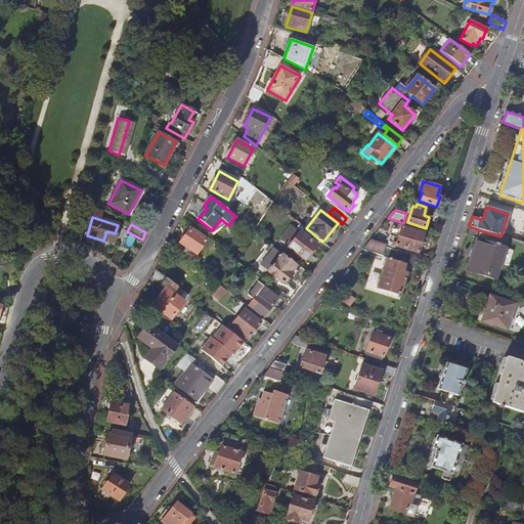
[(402,225),(399,224),(398,227),(394,225),(392,231),(399,234),(398,237),(391,234),(389,241),(392,243),(391,246),(395,248),(396,246),(418,253),(424,233),(402,226),(402,225)]
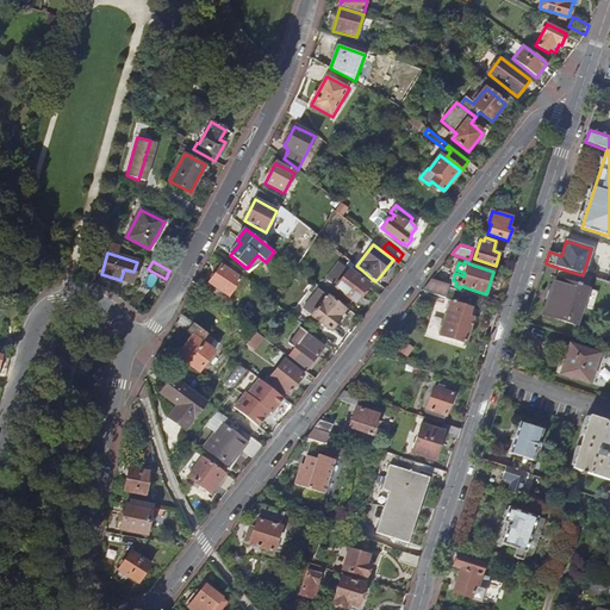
[(355,303),(373,280),(361,269),(356,275),(342,265),(335,272),(343,278),(336,286),(347,296),(344,298),(350,302),(352,300),(355,303)]
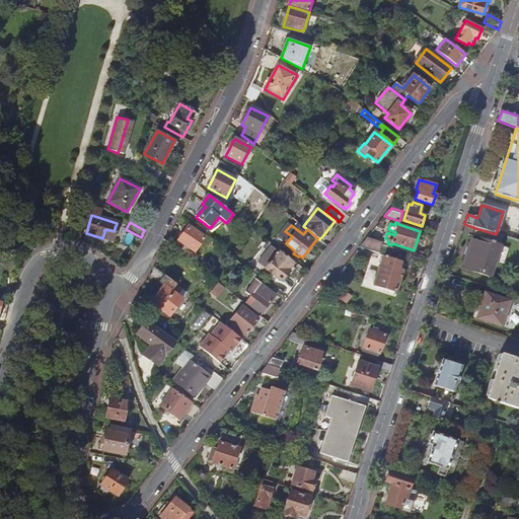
[(178,240),(194,251),(204,237),(189,226),(178,240)]
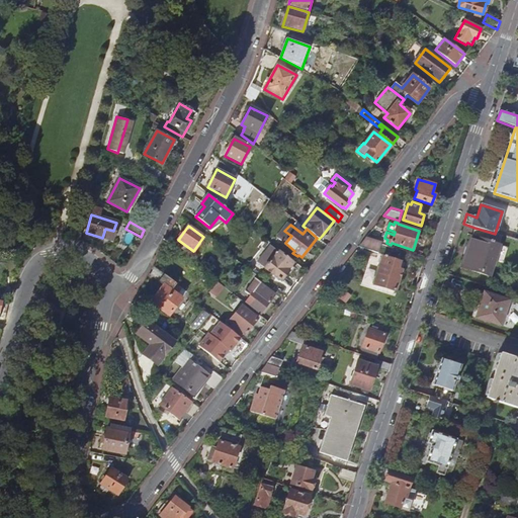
[(499,246),(502,236),(495,234),(475,228),(461,267),(490,277),(500,247),(499,246)]
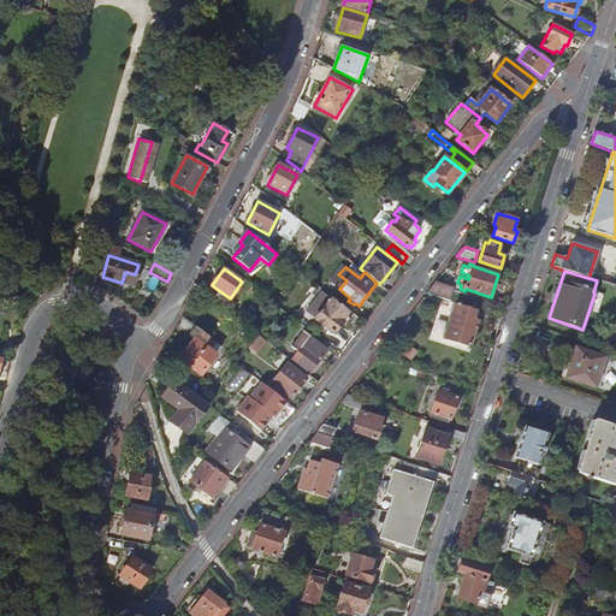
[(450,301),(454,291),(455,288),(436,282),(427,294),(450,301)]
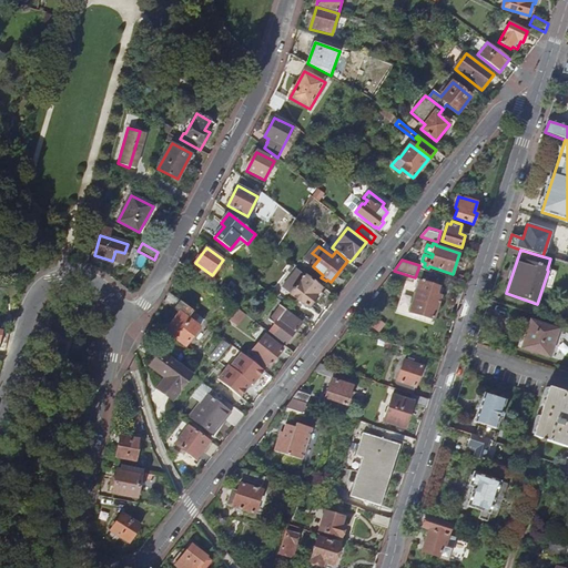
[(283,287),(308,307),(314,300),(316,301),(321,296),(318,294),(323,290),(297,270),(283,287)]
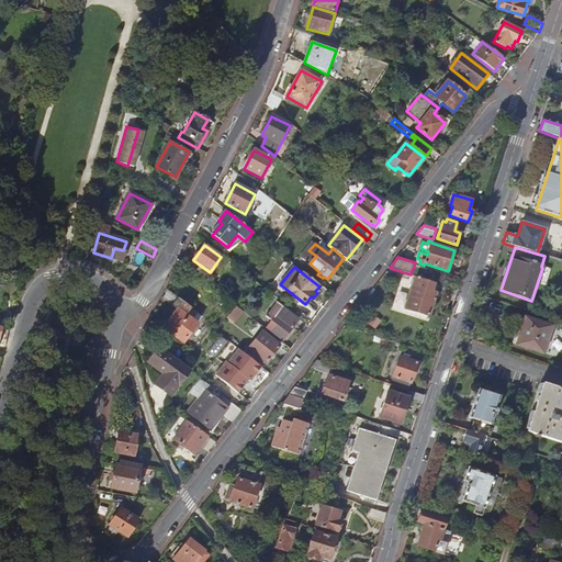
[(435,284),(416,279),(406,310),(429,316),(437,293),(433,292),(435,284)]
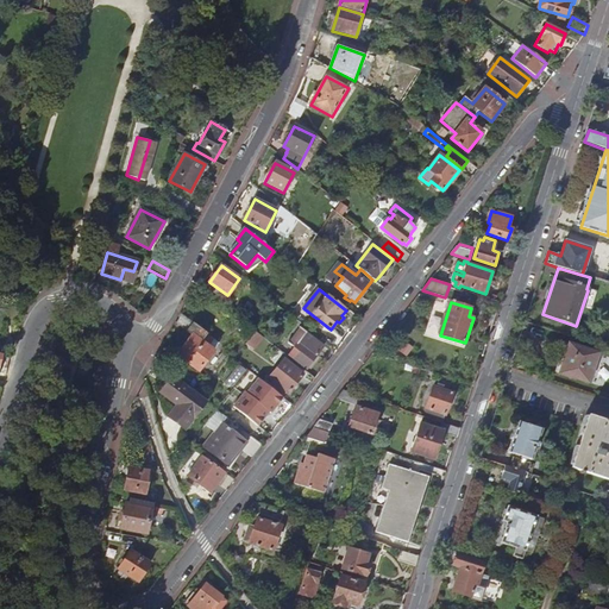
[(194,324),(188,331),(193,334),(175,358),(184,365),(187,362),(198,370),(213,351),(202,343),(208,336),(194,324)]
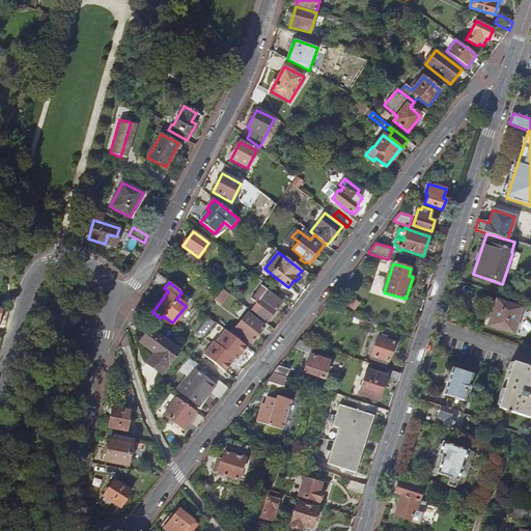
[(268,322),(277,309),(269,302),(274,295),(262,286),(252,299),(256,303),(252,309),(268,322)]
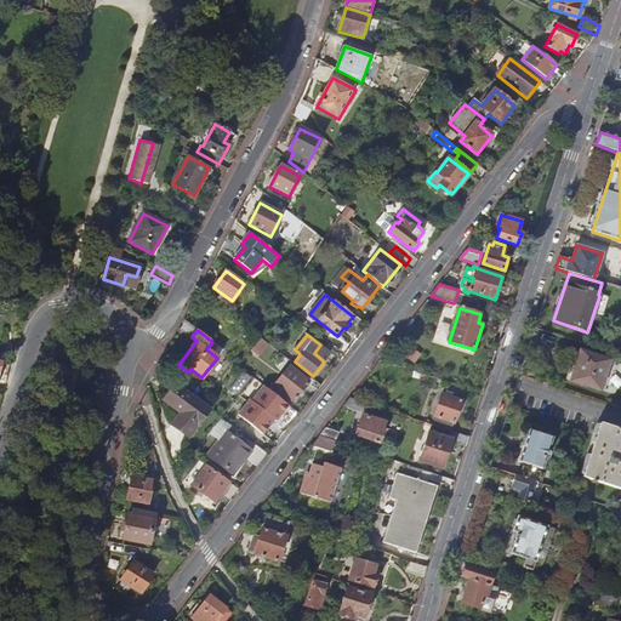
[(330,353),(320,345),(314,353),(324,362),(330,353)]
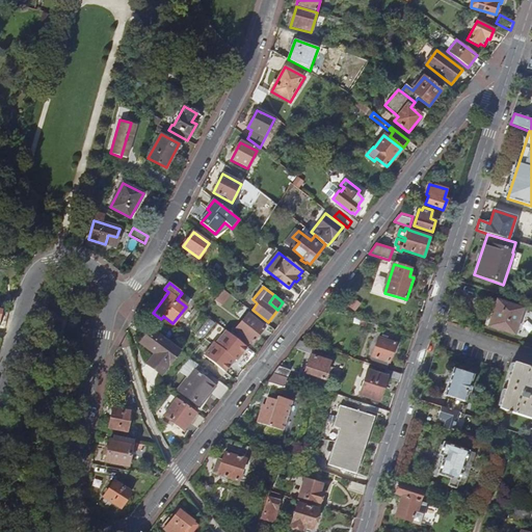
[(409,307),(422,311),(425,302),(411,299),(409,307)]
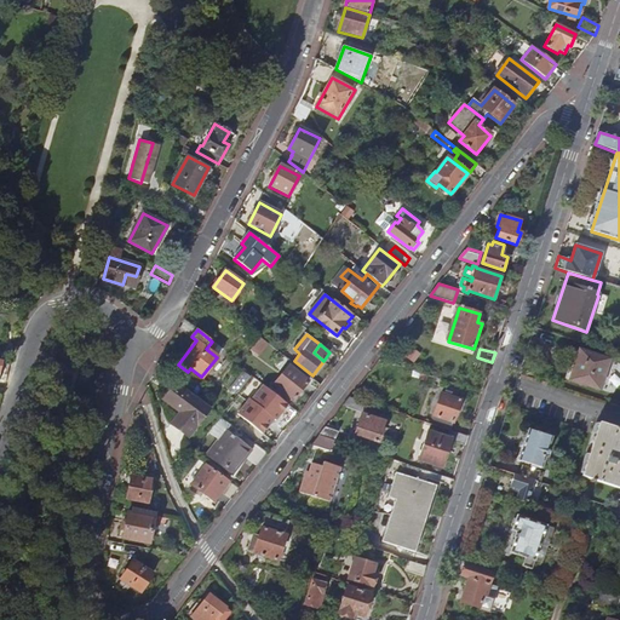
[(569,382),(601,391),(610,361),(579,351),(569,382)]
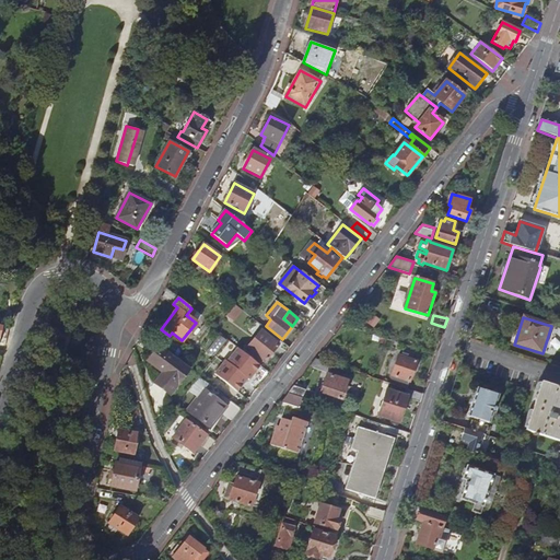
[(258,356),(265,361),(278,343),(260,329),(247,346),(254,351),(253,353),(257,357),(258,356)]
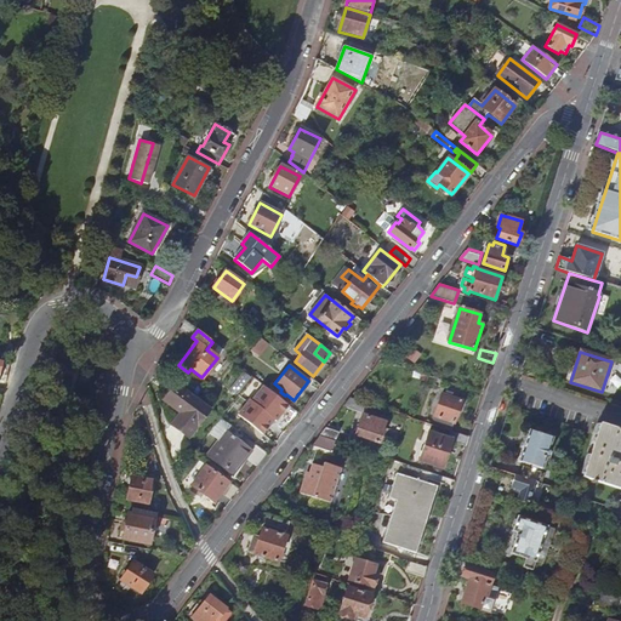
[(184,443),(211,409),(176,382),(165,400),(183,414),(174,433),(184,443)]
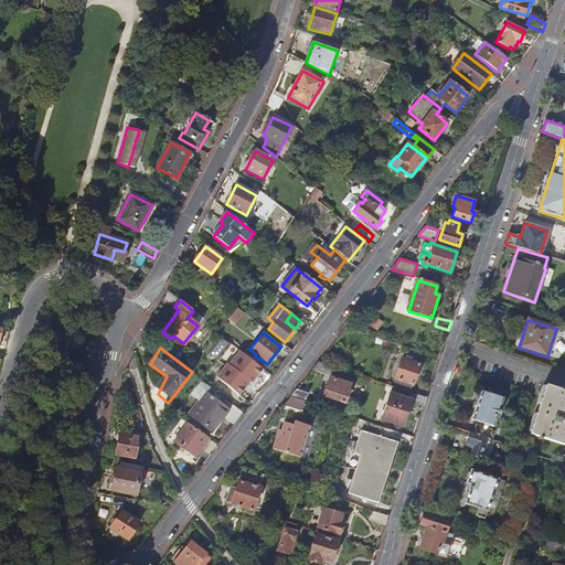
[(216,376),(238,395),(249,382),(252,383),(263,369),(240,351),(228,364),(227,363),(216,376)]
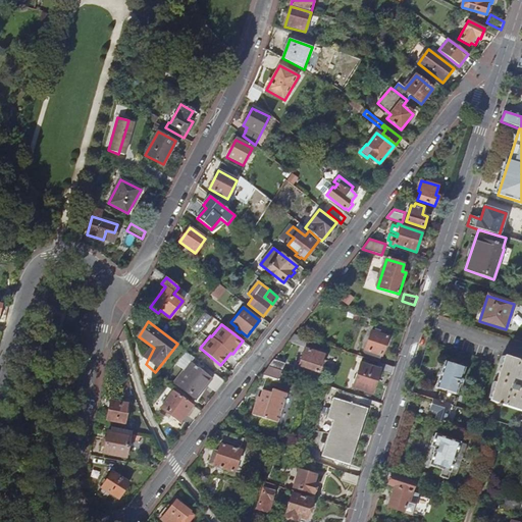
[(371,331),(362,358),(377,363),(379,363),(387,337),(371,331)]
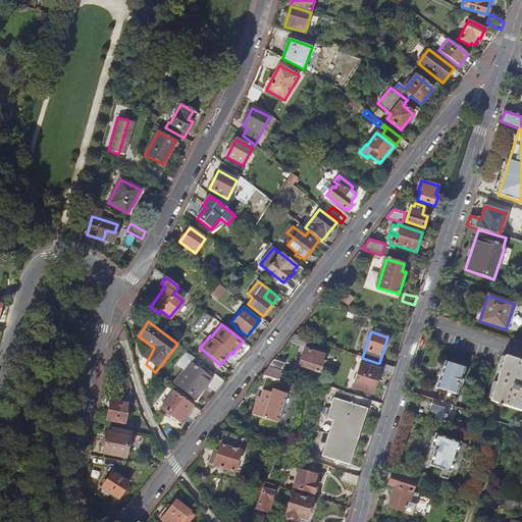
[(305,348),(308,340),(294,334),(289,342),(305,348)]
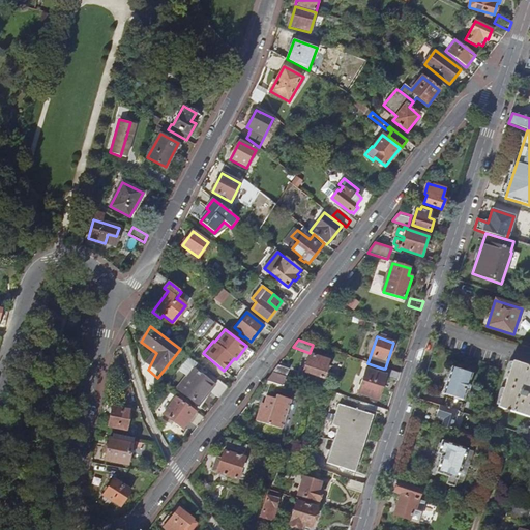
[(310,354),(304,372),(324,379),(328,370),(327,369),(329,361),(310,354)]
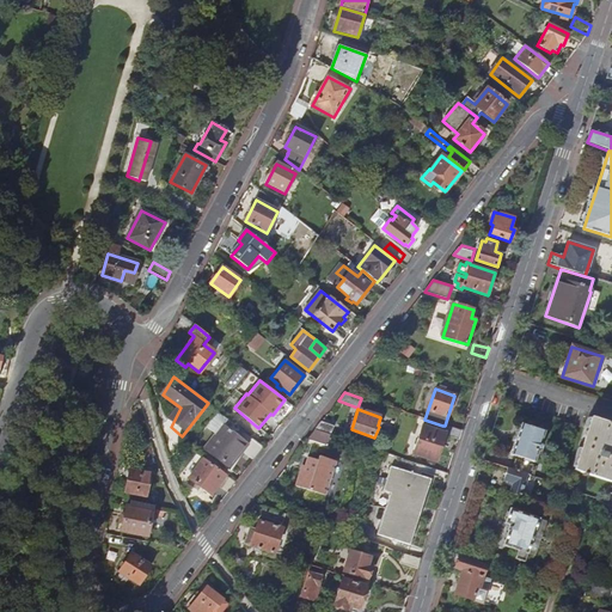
[(609,483),(595,522),(611,528),(611,412),(609,411),(605,423),(589,417),(571,470),(580,473),(580,476),(583,477),(585,475),(609,483)]
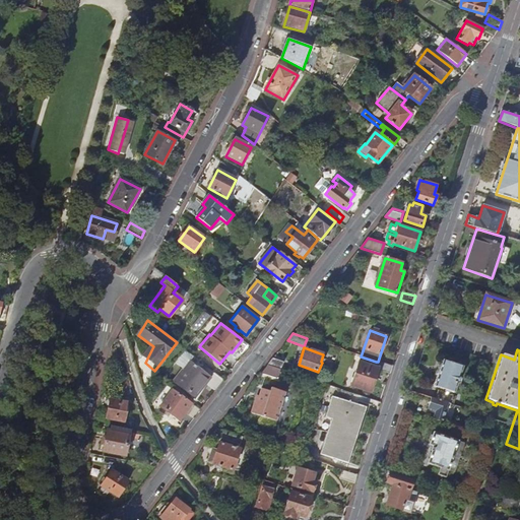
[(204,382),(215,391),(223,380),(194,356),(174,381),(194,397),(199,391),(198,390),(204,382)]
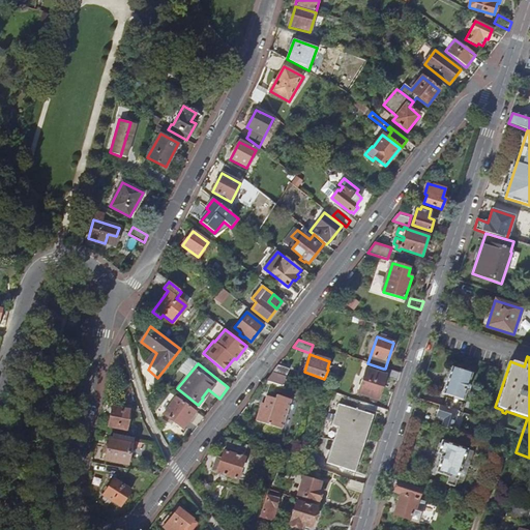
[(290,369),(278,365),(272,372),(287,377),(290,369)]
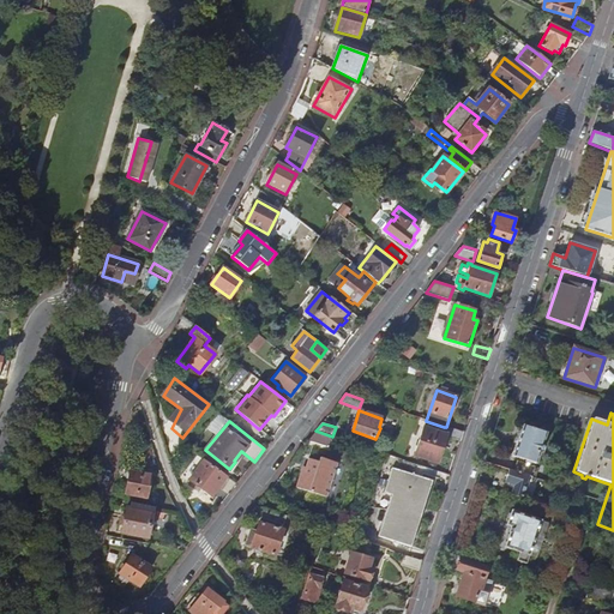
[(513,457),(536,465),(540,453),(542,455),(546,445),(543,444),(546,433),(523,426),(513,457)]
